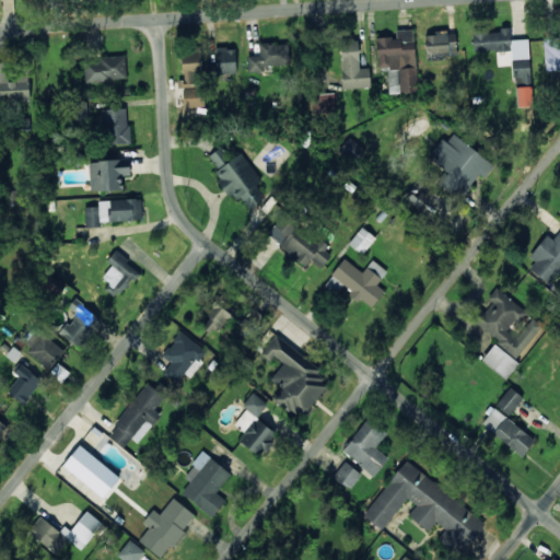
[(528,38),(510,39),(510,27),(500,27),(500,30),(471,32),(474,53),(511,50),(513,79),(531,78),(528,38)]
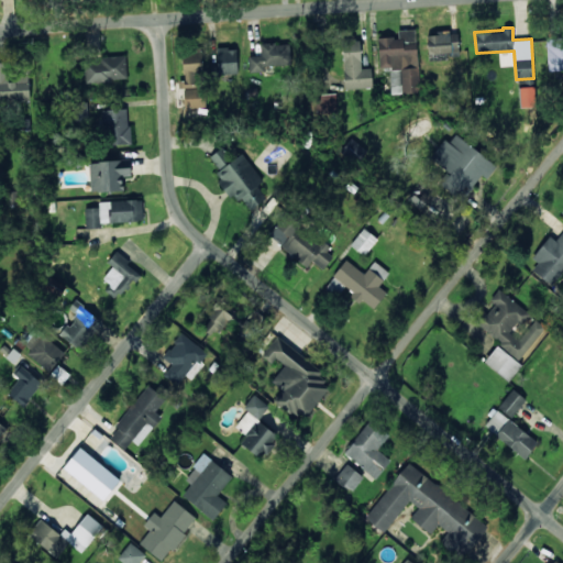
[(390,94),(419,92),(416,29),(398,30),(398,37),(377,37),(379,68),(389,67),(390,94)]
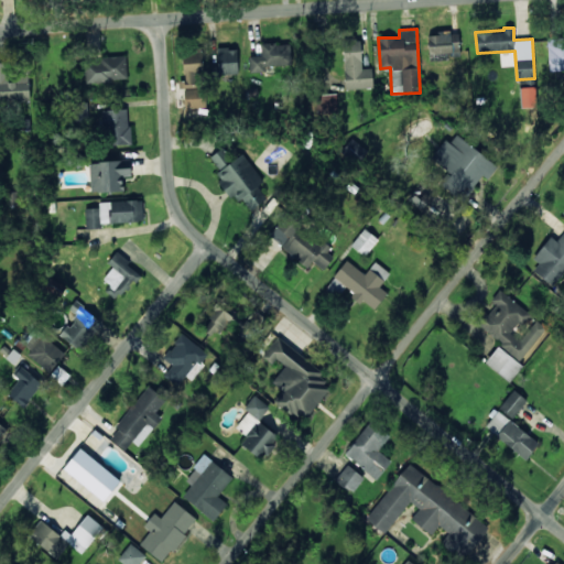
[(373,88),(372,67),(362,68),(361,39),(343,39),(345,89),(373,88)]
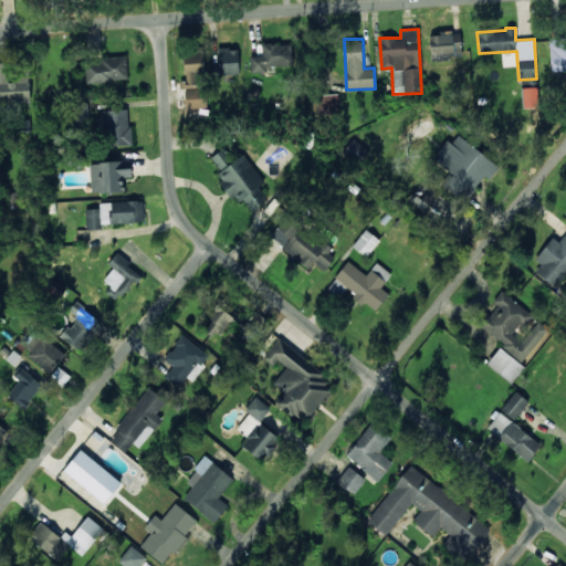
[(250,56),(250,73),(265,72),(265,65),(292,65),(291,43),(261,44),(262,55),(250,56)]
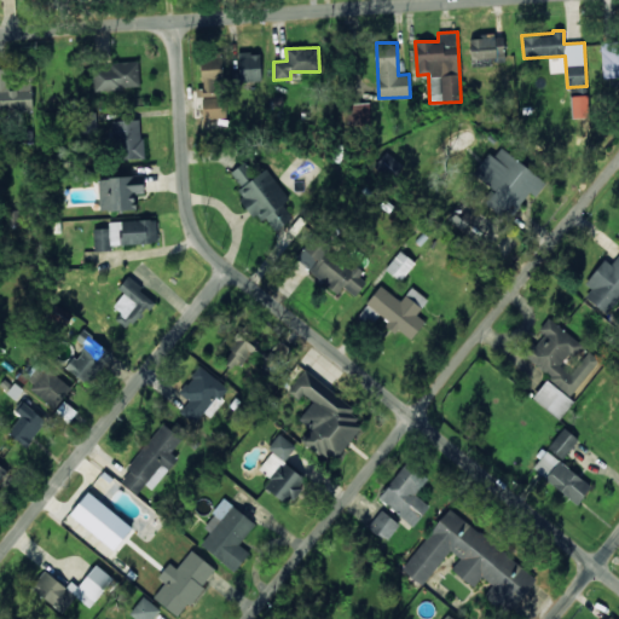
[(261,52),(238,53),(238,71),(232,71),(233,82),(261,81),(261,52)]
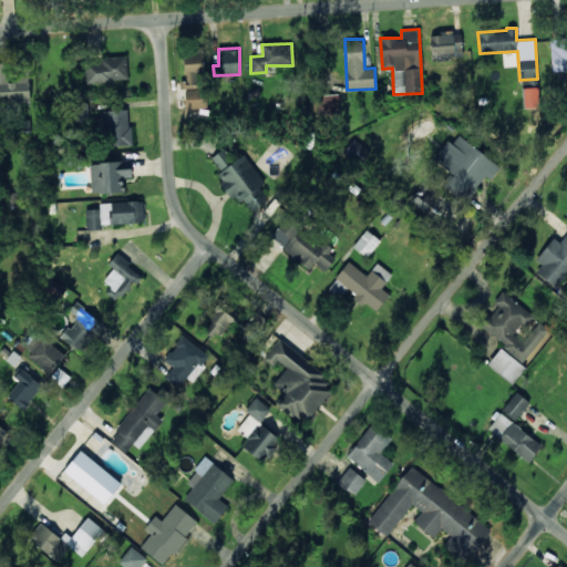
[(185,89),(186,109),(206,107),(205,53),(184,53),(185,81),(181,81),(181,90),(185,89)]
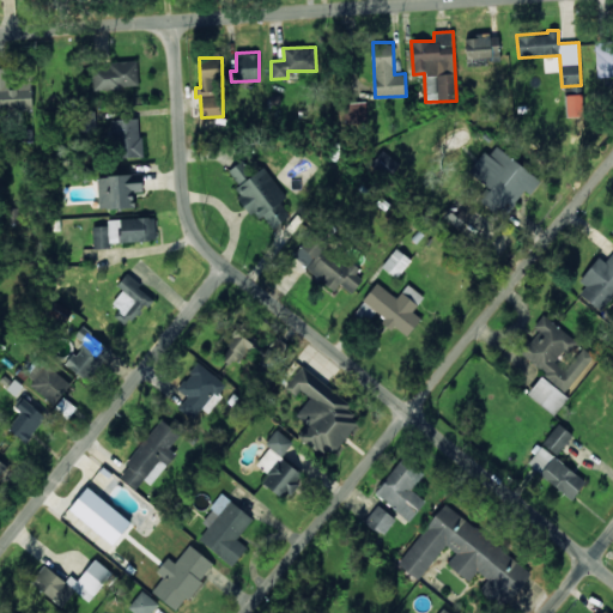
[(93,89),(138,87),(138,61),(92,62),(93,89)]
